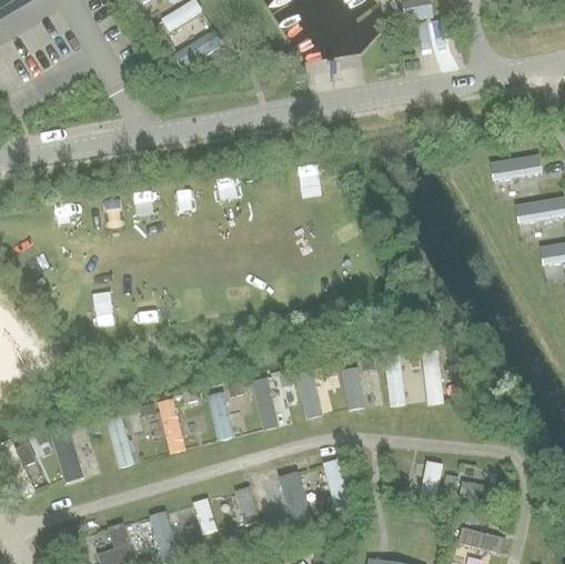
[(192,0),(162,18),(170,31),(203,11),(197,0),(192,0)]
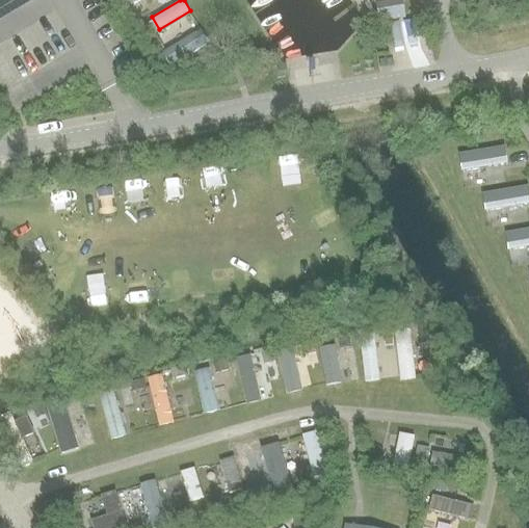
[(380,20),(405,15),(403,0),(384,0),(377,1),(380,20)]
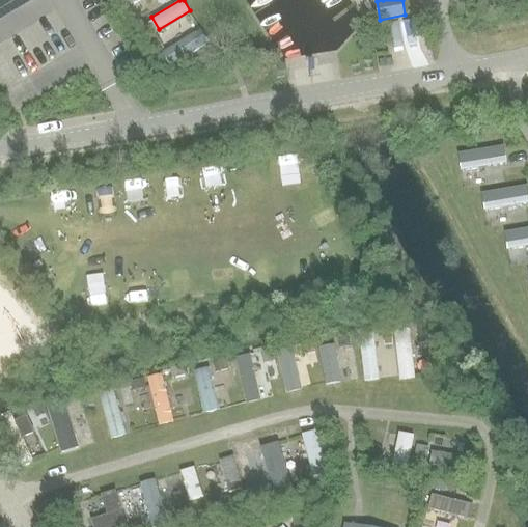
[(135,28),(141,38),(151,32),(144,22),(135,28)]
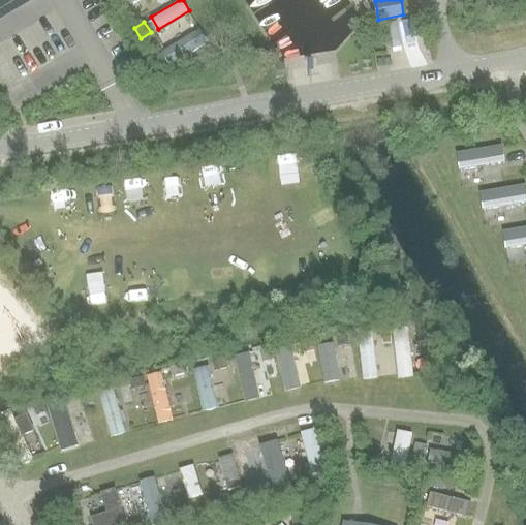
[(145,37),(152,51),(160,45),(152,32),(145,37)]
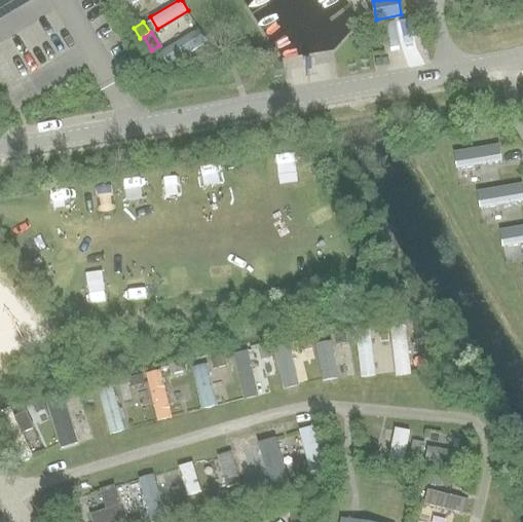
[(498,143),(454,152),(458,169),(501,159),(498,143)]
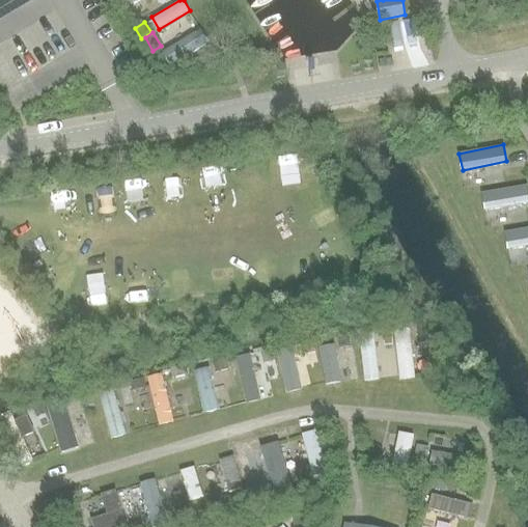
[(527,193),(526,186),(482,194),(485,211),(527,201),(527,193)]
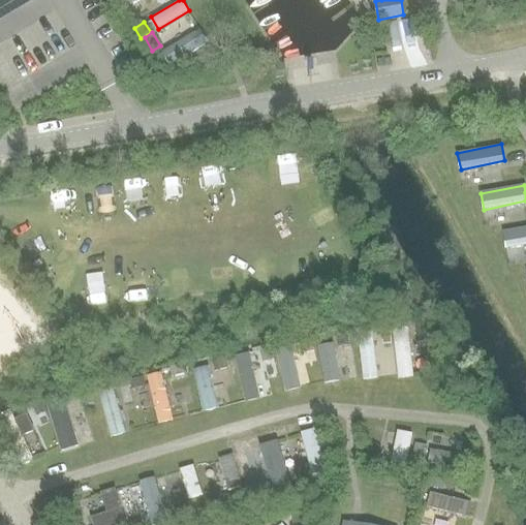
[(525,227),(502,233),(506,249),(525,244),(525,227)]
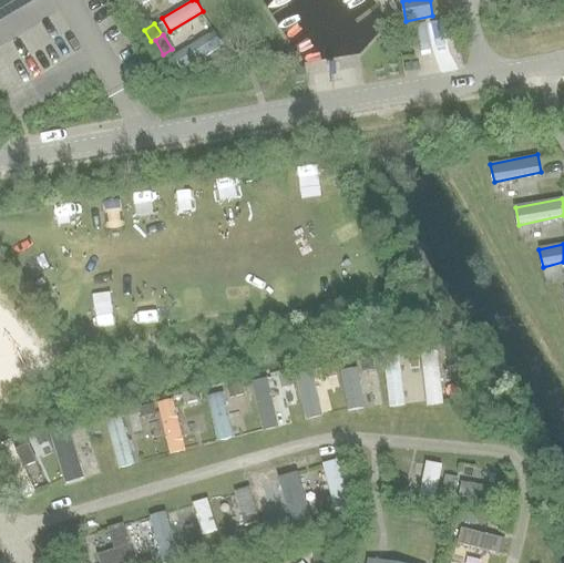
[(457,362),(454,344),(441,345),(443,365),(457,362)]
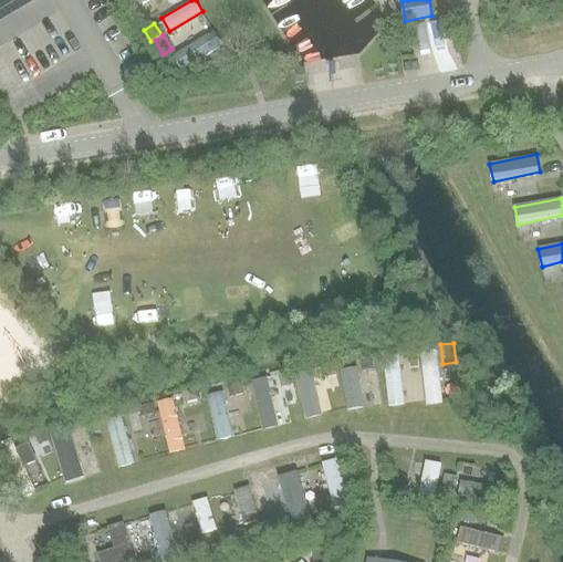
[(406,366),(415,365),(415,358),(414,351),(405,352),(406,360),(406,366)]
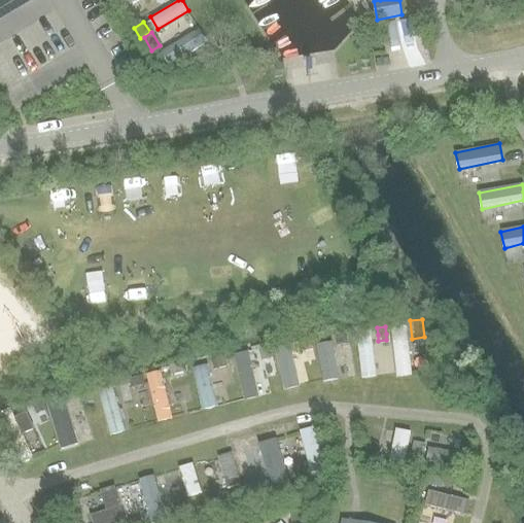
[(411,375),(409,327),(393,328),(394,376),(411,375)]
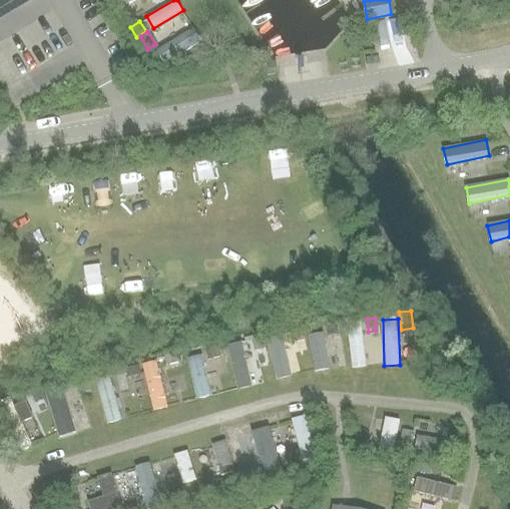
[(325,335),(328,334),(336,333),(334,321),(323,323),(324,335),(325,335)]
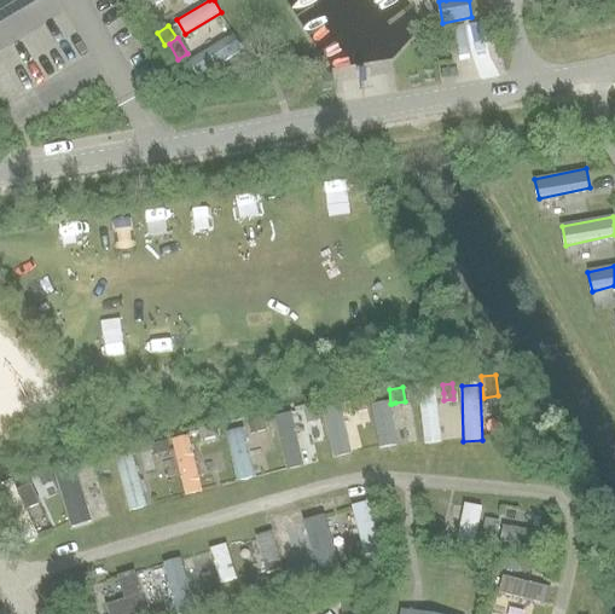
[(437,387),(419,388),(422,442),(440,442),(437,387)]
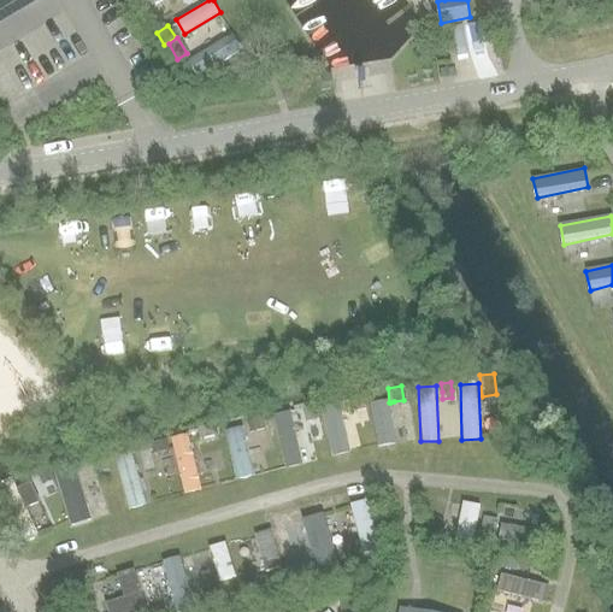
[(359,392),(343,395),(348,410),(363,406),(359,392)]
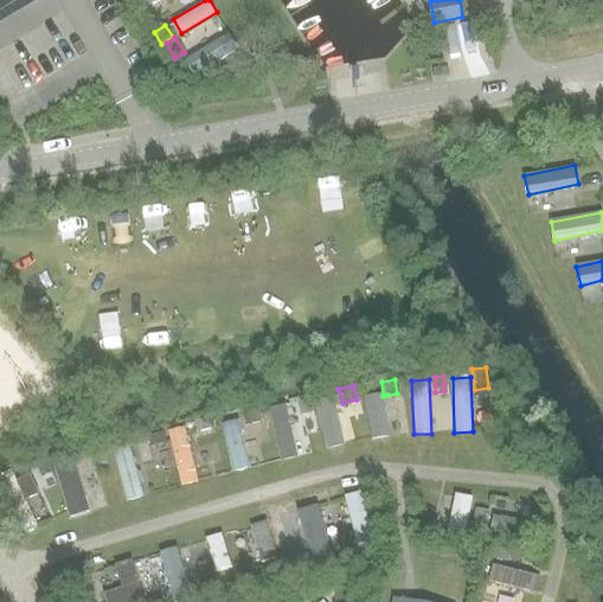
[(366,394),(370,439),(386,437),(382,392),(366,394)]
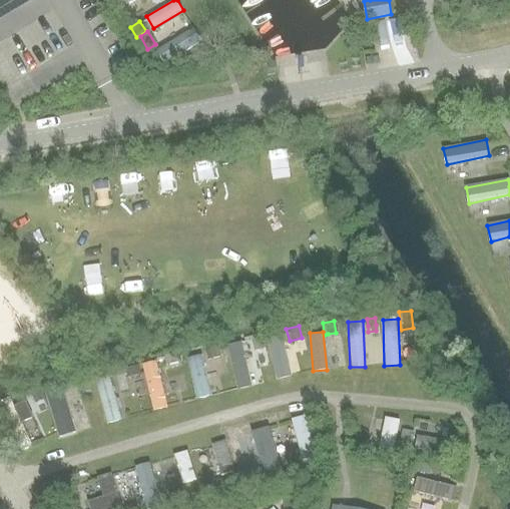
[(264,345),(262,336),(251,338),(252,347),(264,345)]
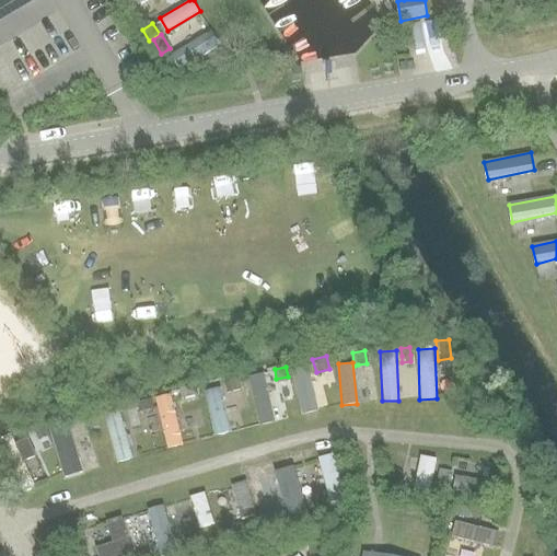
[(303,414),(316,410),(304,367),(291,371),(303,414)]
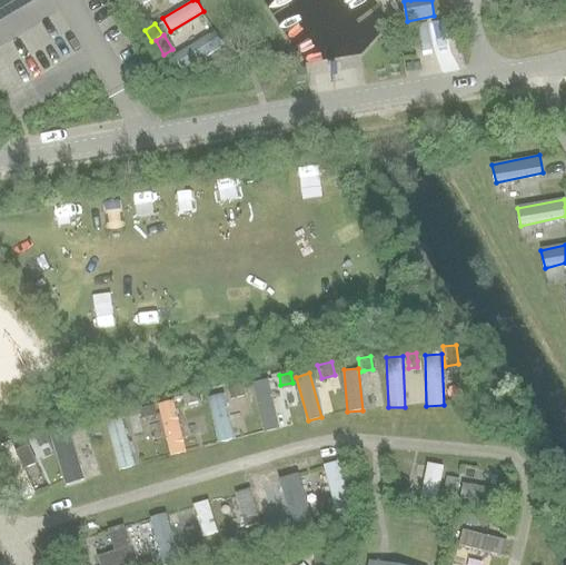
[(269,378),(251,383),(265,432),(281,427),(269,378)]
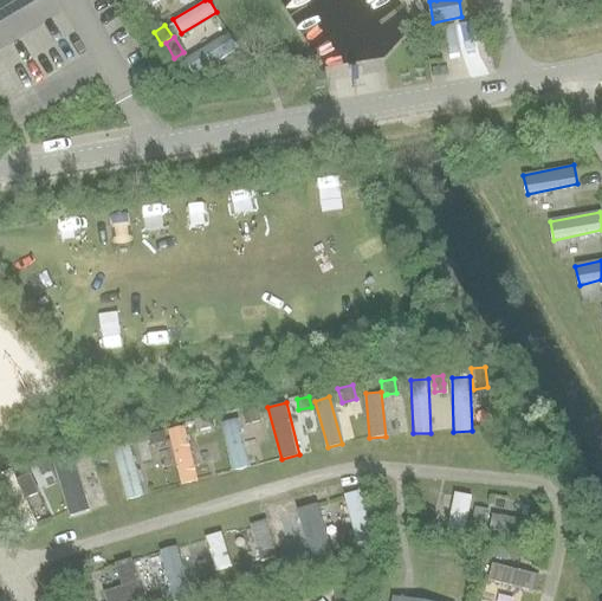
[(257,419),(253,407),(239,412),(243,422),(257,419)]
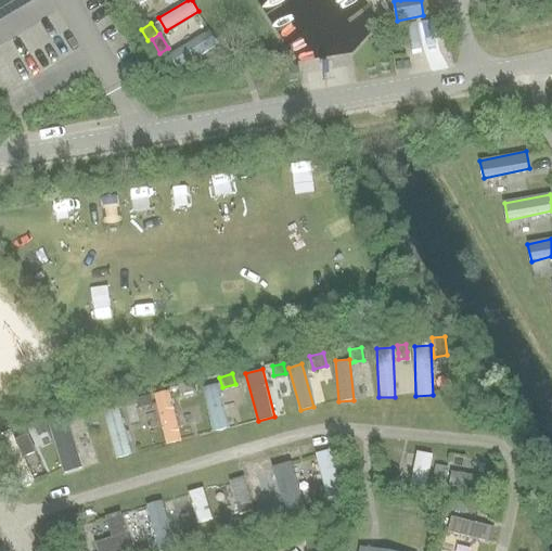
[(313,402),(324,399),(318,373),(307,375),(313,402)]
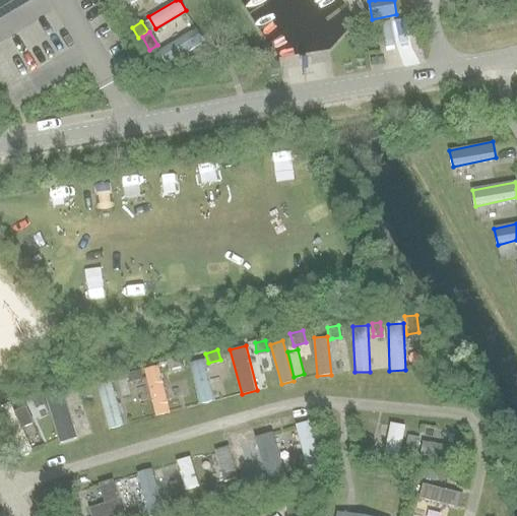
[(176,357),(164,360),(164,361),(166,368),(172,367),(178,365),(177,359),(176,357)]
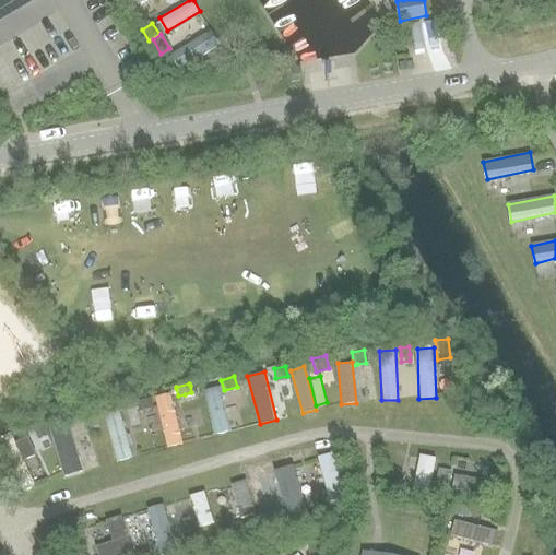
[(203,389),(215,434),(233,429),(221,385),(203,389)]
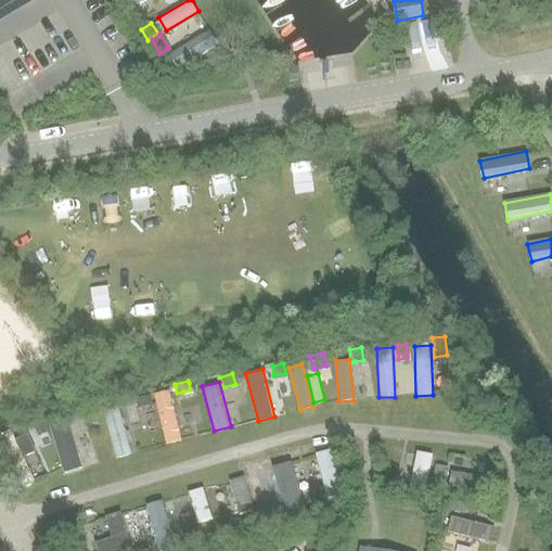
[(163,445),(180,443),(174,391),(156,393),(163,445)]
